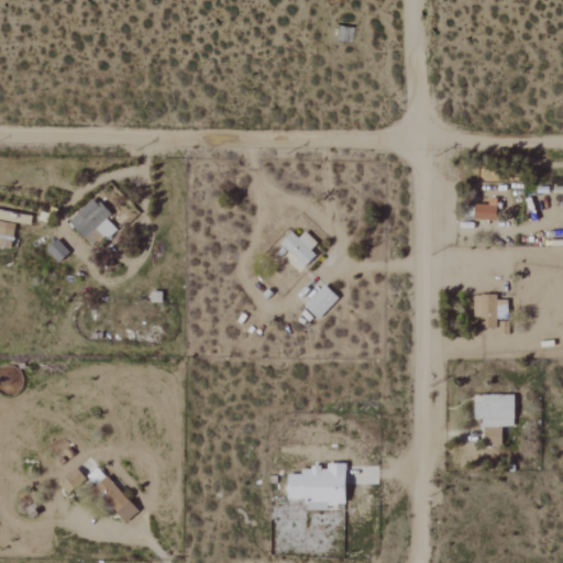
[(96,249),(118,228),(109,219),(113,216),(97,198),(70,222),(96,249)]
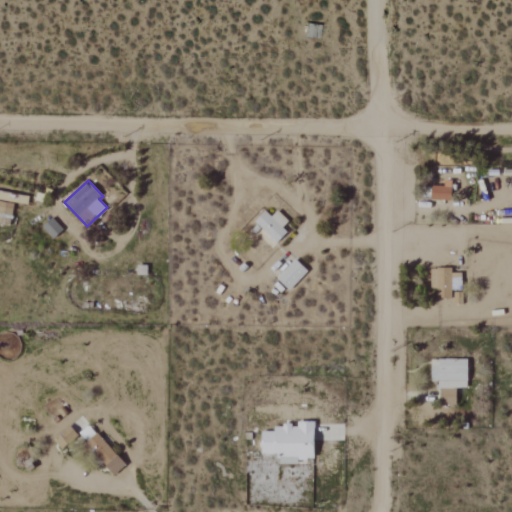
[(451,187),(434,186),(433,200),(451,201),(451,187)]
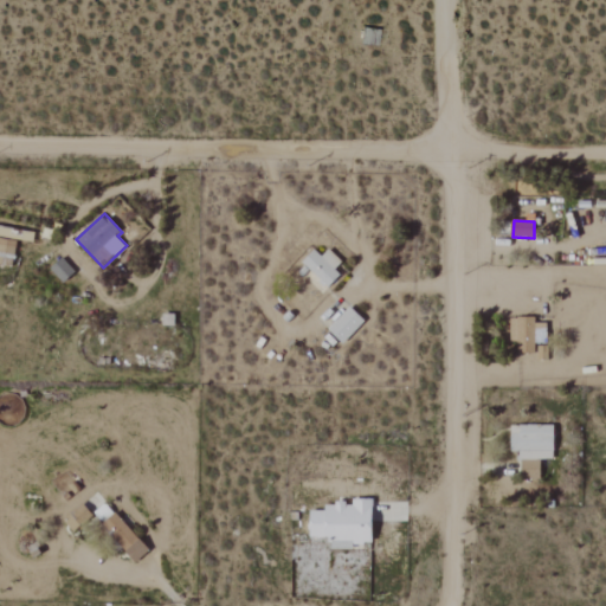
[(324,257),(316,250),(304,263),(331,288),(342,275),(337,270),(345,262),(330,250),(324,257)]
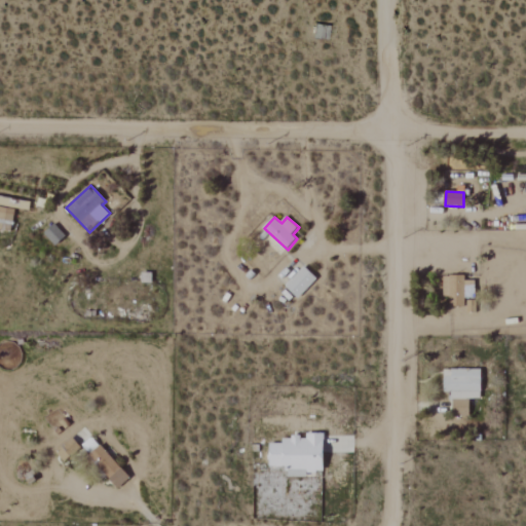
[(44,234),(57,247),(67,236),(55,224),(44,234)]
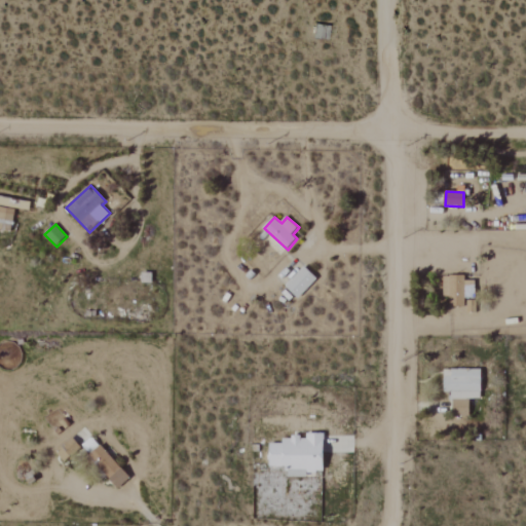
[(299,298),(318,279),(306,266),(287,285),(299,298)]
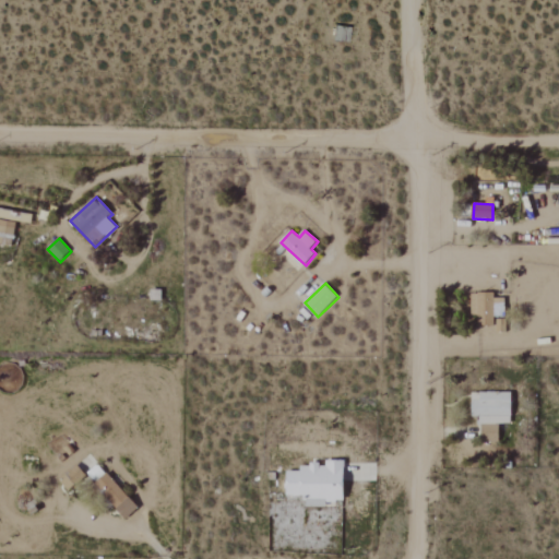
[(506,298),(495,298),(495,294),(472,293),(472,316),(479,316),(478,325),(495,325),(495,317),(506,317),(506,298)]
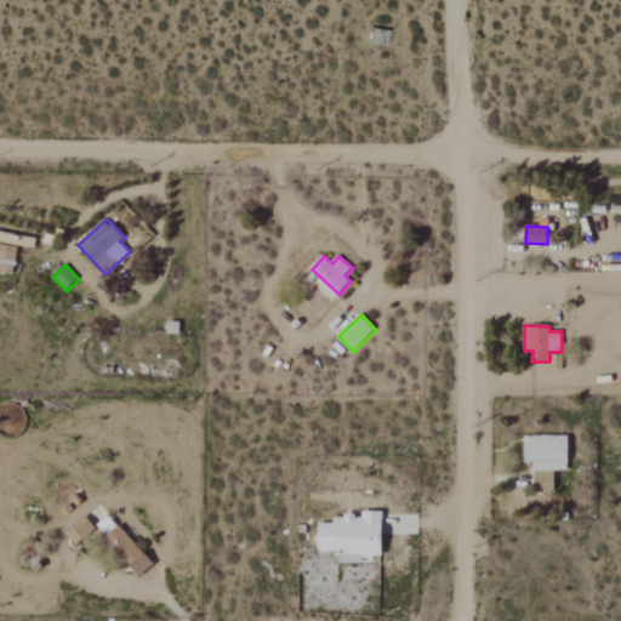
[(525,436),(525,463),(535,462),(535,490),(557,490),(556,471),(570,471),(570,436),(525,436)]
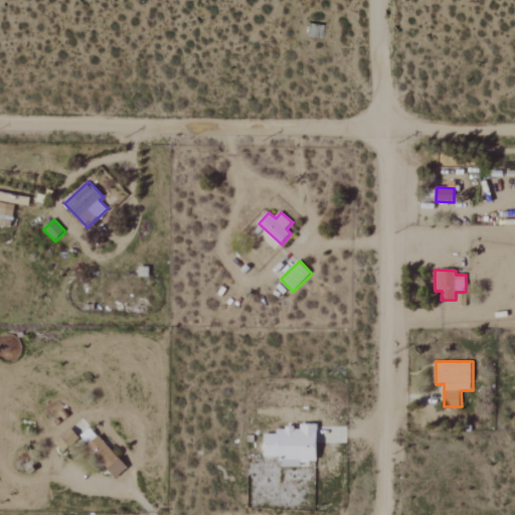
[(320,462),(320,425),(279,426),(279,435),(266,435),(267,457),(284,457),(284,467),(303,467),(303,462),(320,462)]
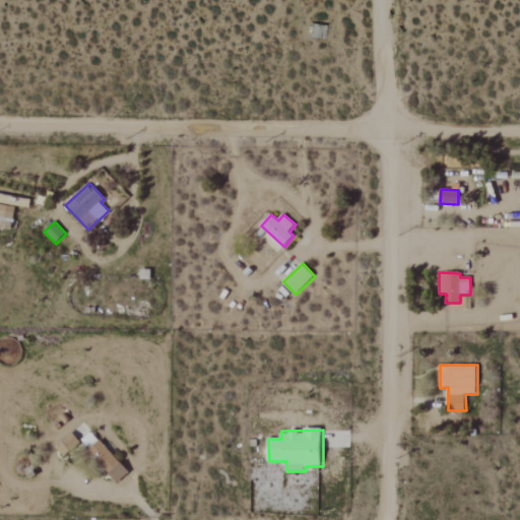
[(129,474),(104,439),(88,450),(114,485),(129,474)]
